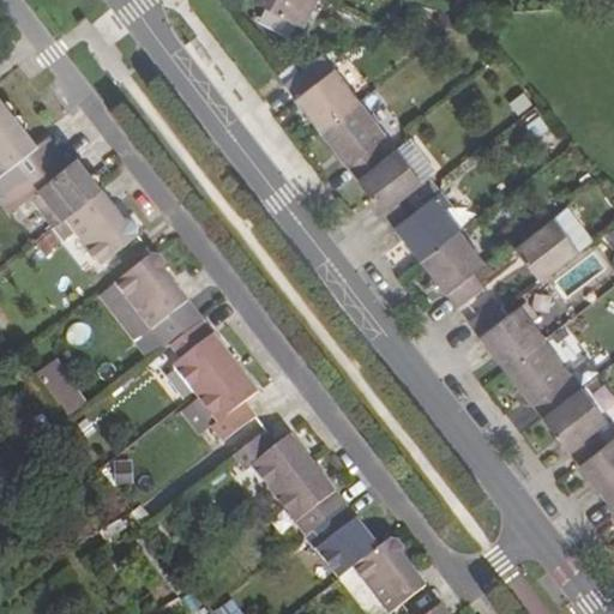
[(259,0),(259,1),(302,24),(314,0),(259,0)]
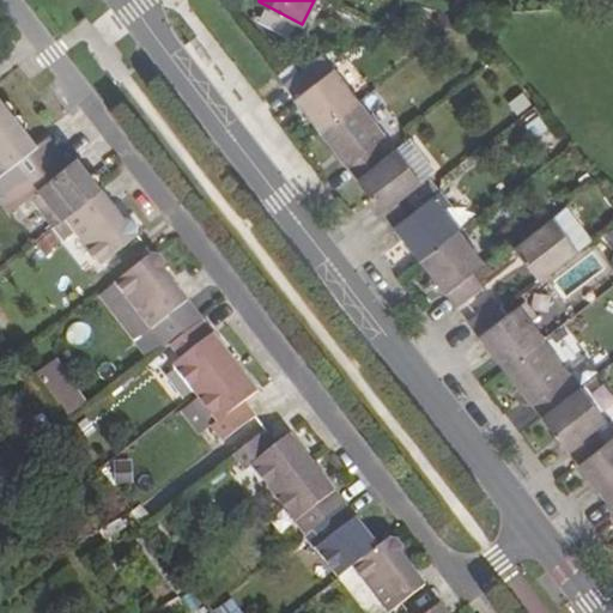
[(286,83),(323,131),(362,101),(337,67),(325,76),(314,62),(286,83)]
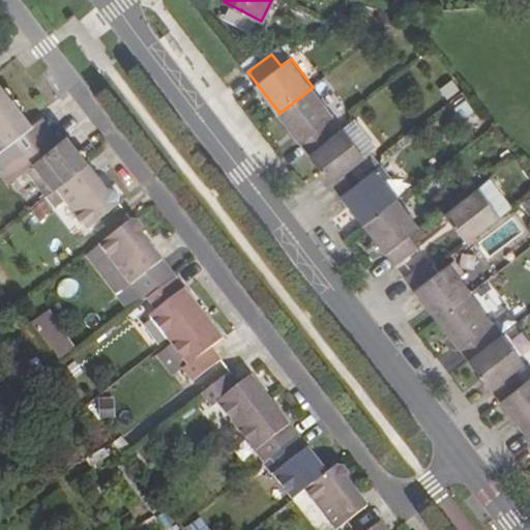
[(0,111),(12,101),(0,85),(0,111)]
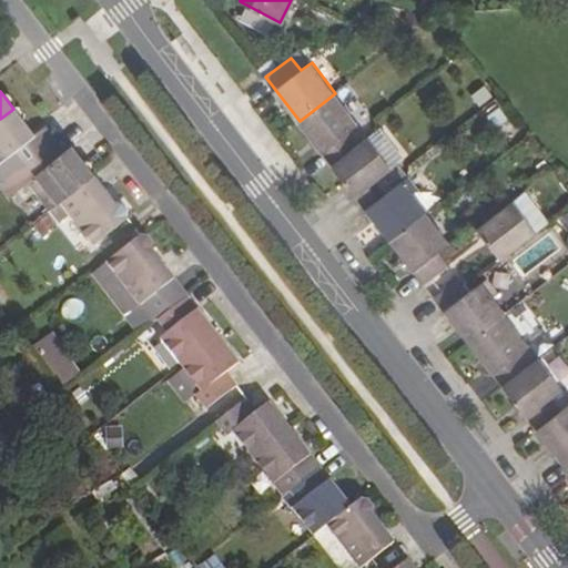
[(300,121),(333,165),(359,144),(348,127),(359,123),(335,93),(300,121)]
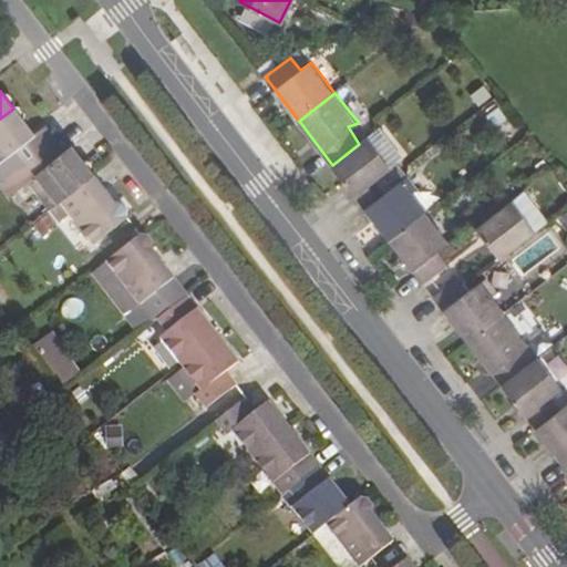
[(0,163),(16,151),(27,164),(58,141),(47,127),(34,135),(13,109),(0,119),(0,163)]
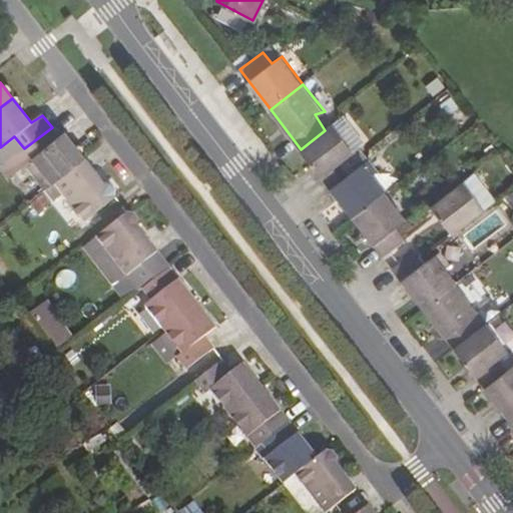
[(301,149),(332,189),(355,171),(345,158),(355,151),(334,124),(325,130),(301,149)]
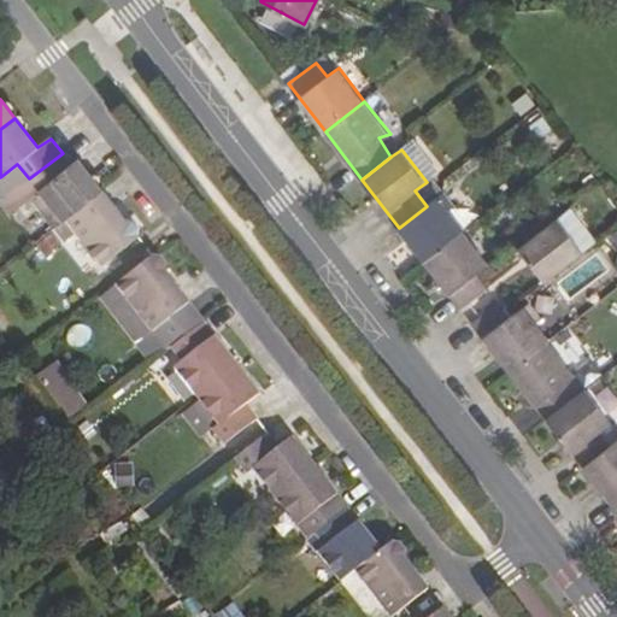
[(30,201),(53,229),(65,219),(103,191),(80,160),(72,166),(63,153),(29,178),(0,200),(0,203),(11,216),(30,201)]
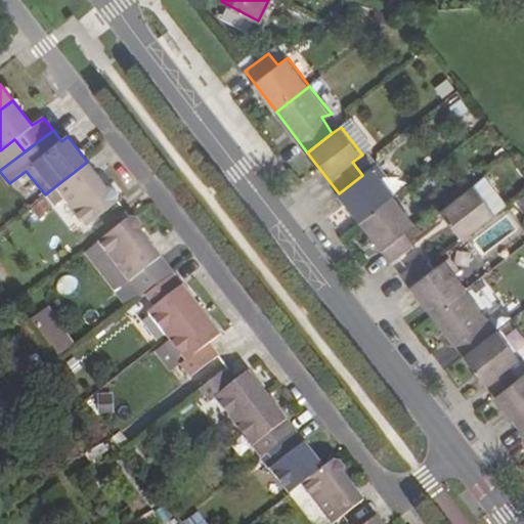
[(50,202),(60,193),(86,227),(119,203),(120,195),(115,189),(108,188),(87,162),(55,186),(45,194),(50,202)]
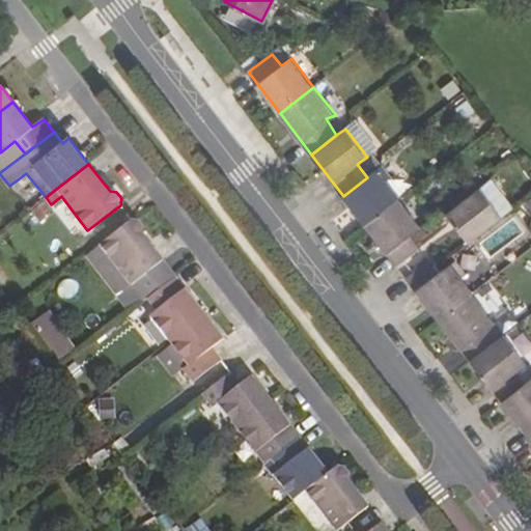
[(343,196),(364,224),(398,198),(400,195),(389,179),(392,177),(382,165),(367,177),(343,196)]
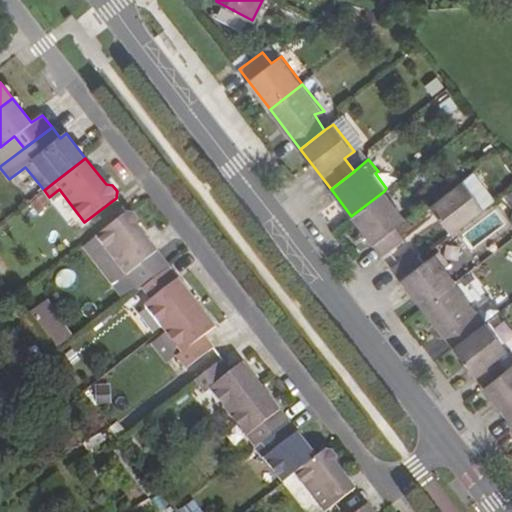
[(431,208),(452,235),(484,210),(463,182),(431,208)]
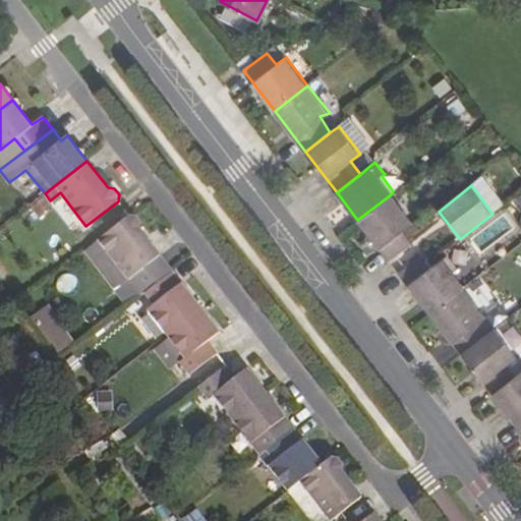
[(357,220),(390,261),(395,256),(412,243),(403,231),(413,223),(391,194),(357,220)]
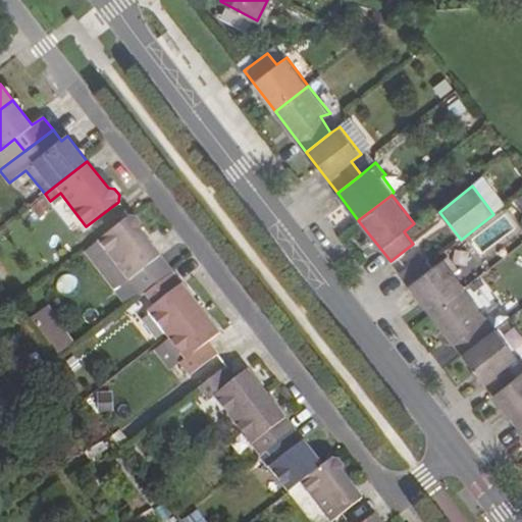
[(98,242),(129,281),(161,257),(141,231),(142,225),(137,219),(131,217),(98,242)]
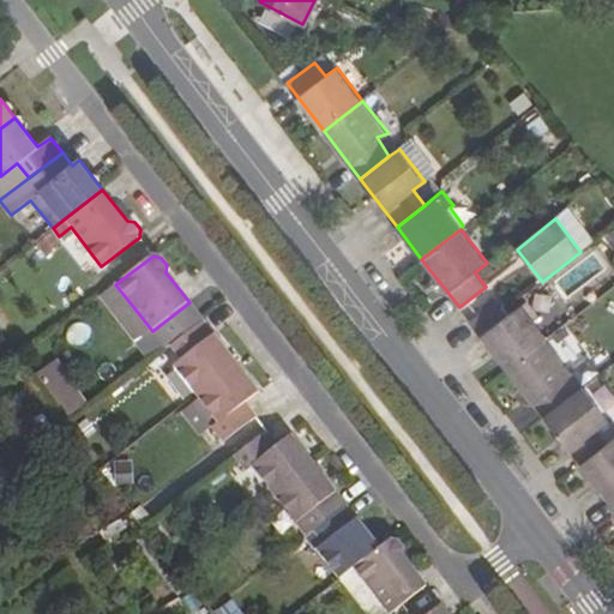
[(152,331),(115,284),(100,298),(136,344),(152,331)]
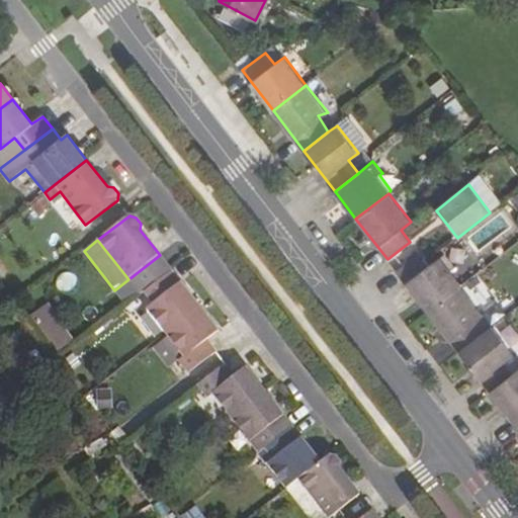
[(397,271),(408,284),(430,266),(420,253),(403,267),(397,271)]
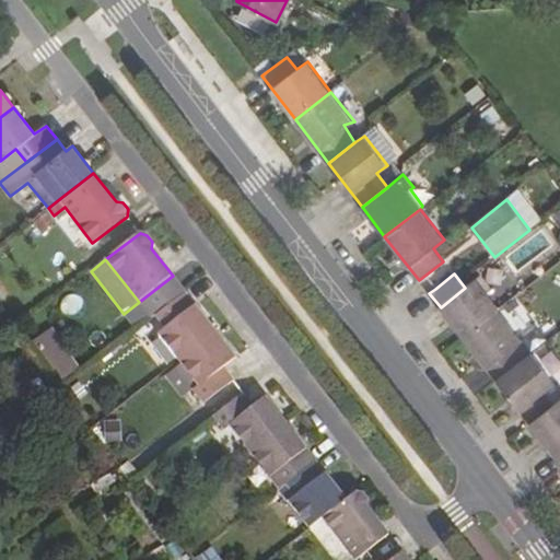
[(186,293),(173,276),(139,302),(152,319),(154,317),(186,293)]
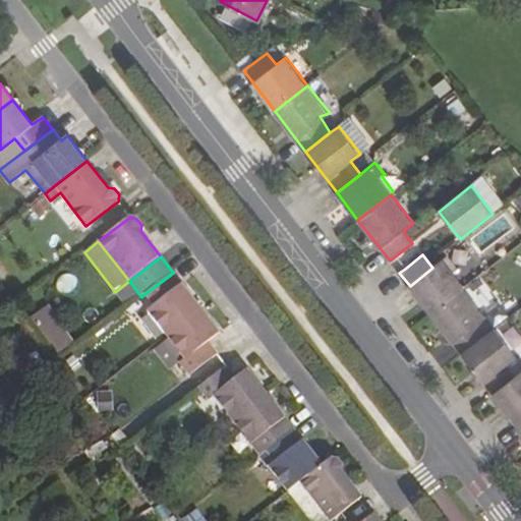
[(410,286),(431,314),(464,288),(467,287),(454,271),(457,268),(448,256),(432,268),(410,286)]
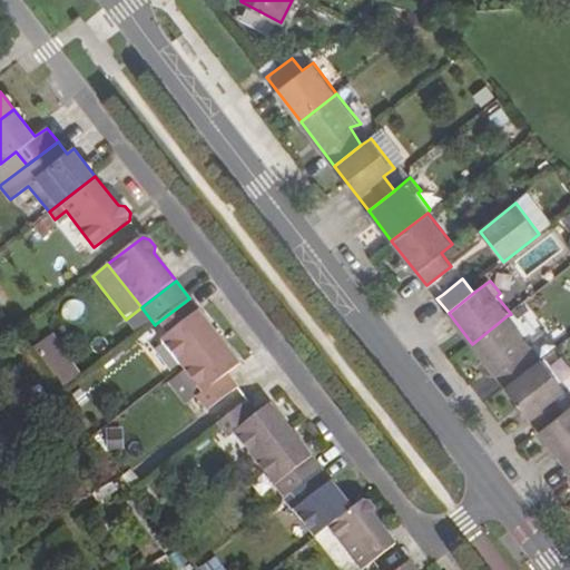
[(161,342),(182,367),(220,338),(189,298),(157,323),(168,336),(161,342)]
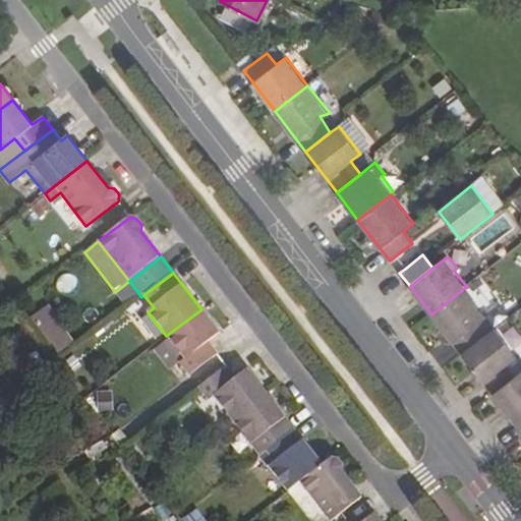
[(431,314),(462,354),(486,336),(476,324),(484,316),(464,288),(431,314)]
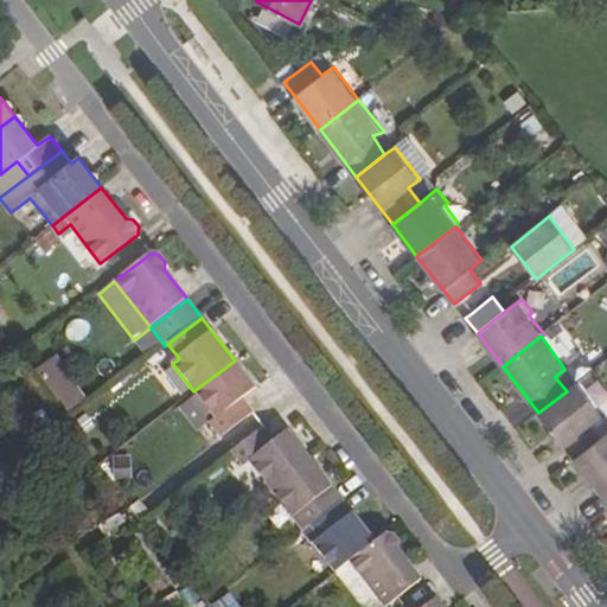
[(209,423),(221,438),(254,413),(243,397),(256,388),(235,360),(193,391),(215,419),(209,423)]
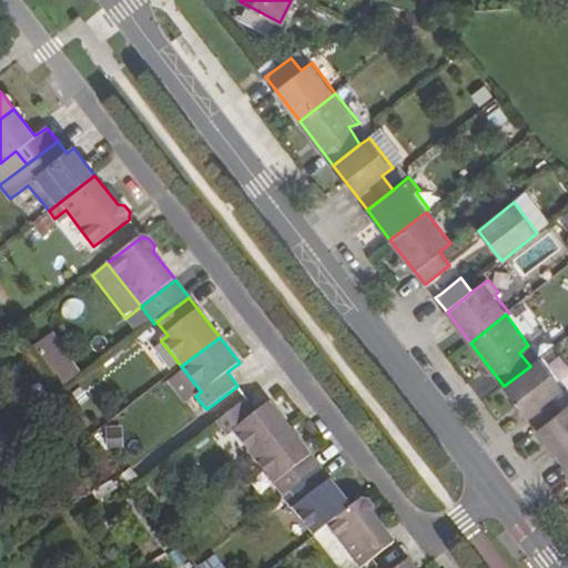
[(42,359),(58,347),(51,340),(36,351),(42,359)]
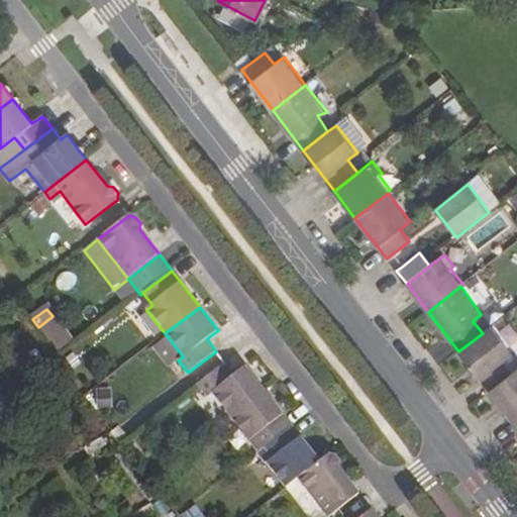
[(57,351),(71,340),(53,316),(38,327),(57,351)]
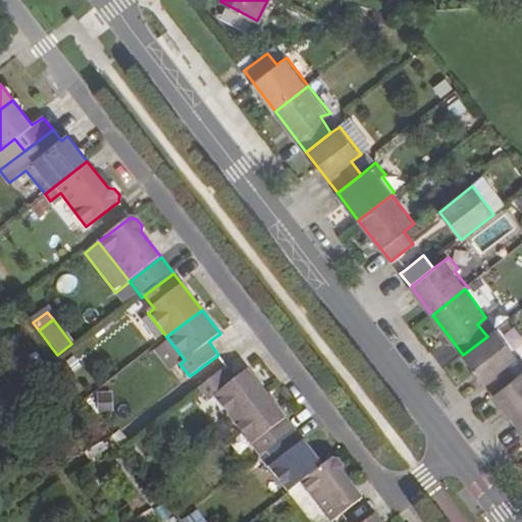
[(463,355),(494,396),(518,377),(508,364),(517,357),(496,330),(487,336),(463,355)]
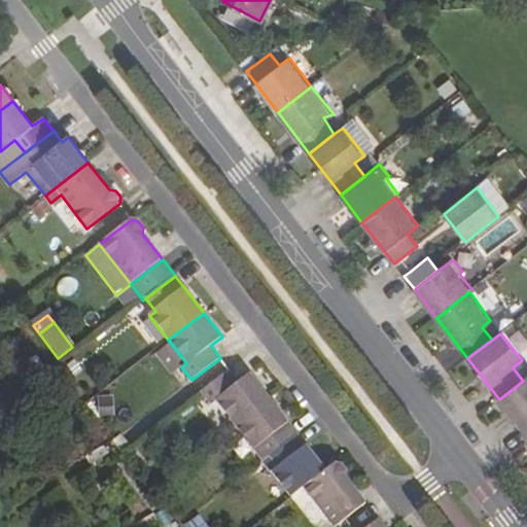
[(216,401),(235,425),(270,397),(251,373),(240,381),(230,371),(201,392),(211,406),(216,401)]
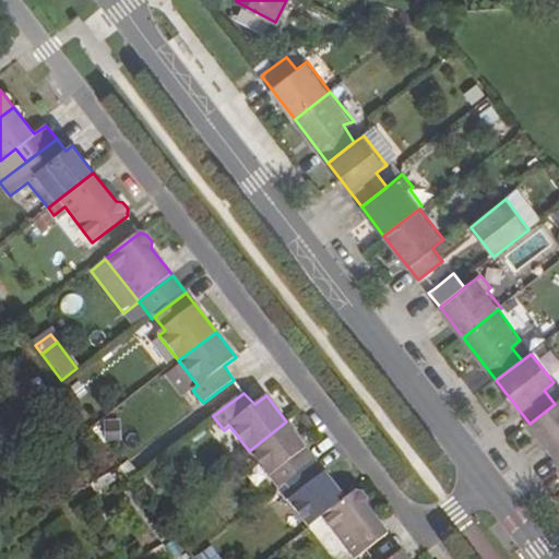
[(530,424),(552,453),(558,448),(558,400),(555,404),(530,424)]
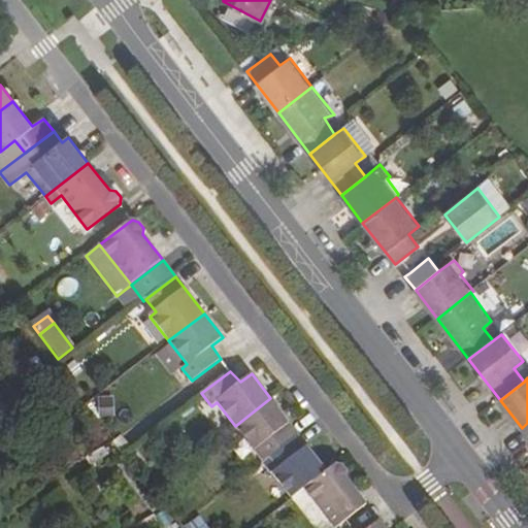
[(261,446),(269,457),(298,435),(287,420),(270,398),(235,426),(254,452),(261,446)]
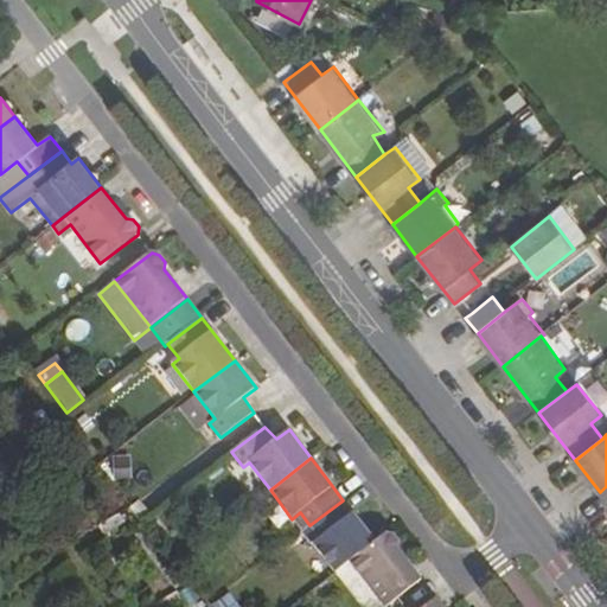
[(312,545),(334,574),(350,562),(375,542),(343,500),(310,525),(321,538),(312,545)]
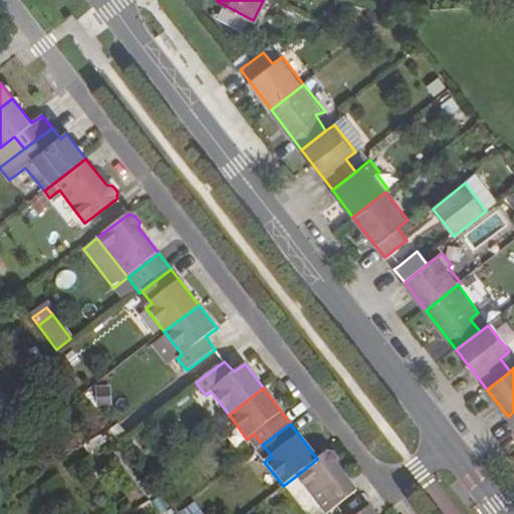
[(296,476),(324,513),(327,513),(338,505),(357,490),(337,465),(339,459),(334,454),(330,454),(327,451),(317,459),(296,476)]
